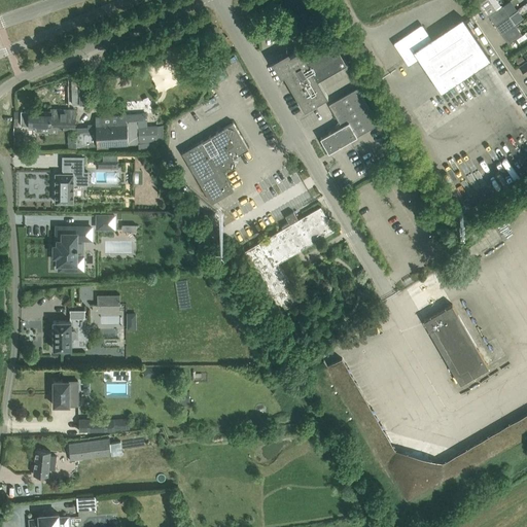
[(490,0),(482,0),(477,3),(486,16),(488,15),(496,10),(490,0)]
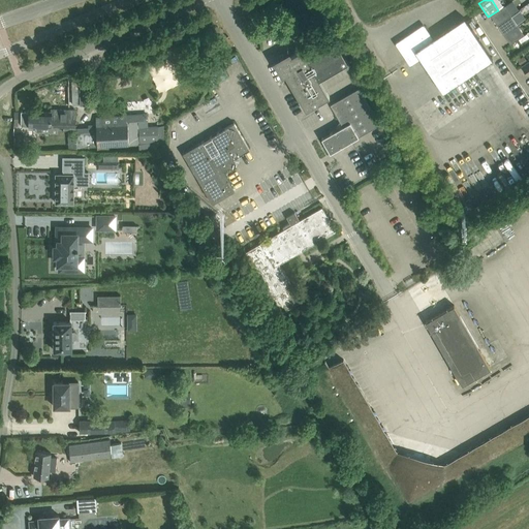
[(504,6),(498,10),(490,16),(497,25),(511,16),(504,6)]
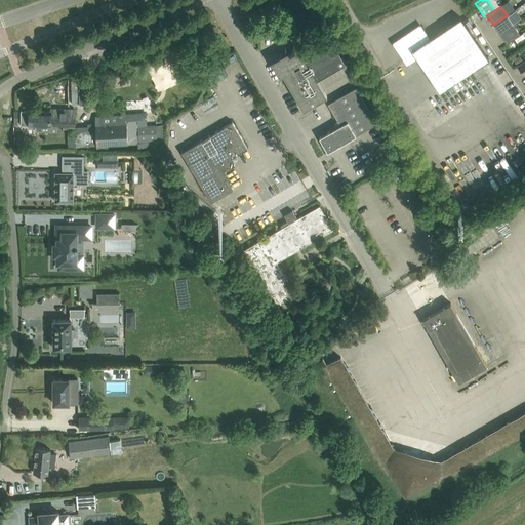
[(514,25),(508,15),(493,25),(500,35),(514,25)]
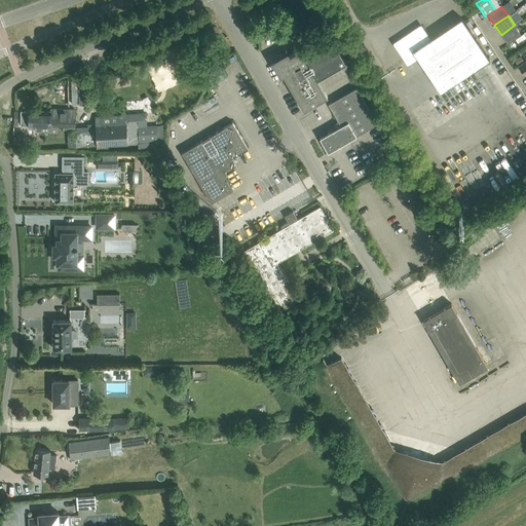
[(416,57),(440,92),(489,60),(461,17),(428,39),(420,27),(396,43),(408,63),(416,57)]
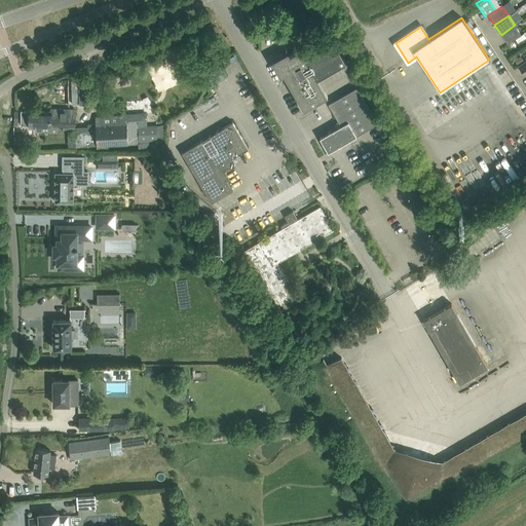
[(521,34),(515,25),(501,35),(508,44),(521,34)]
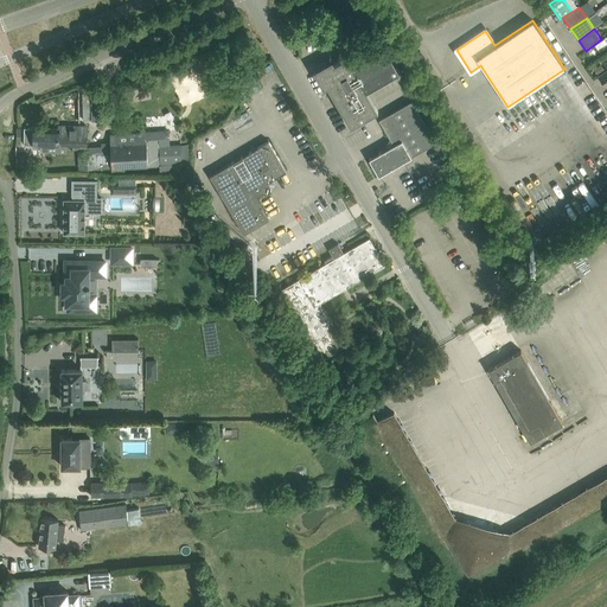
[(383,44),(353,62),(350,63),(346,56),(319,72),(350,126),(377,110),(366,90),(400,71),(383,44)]
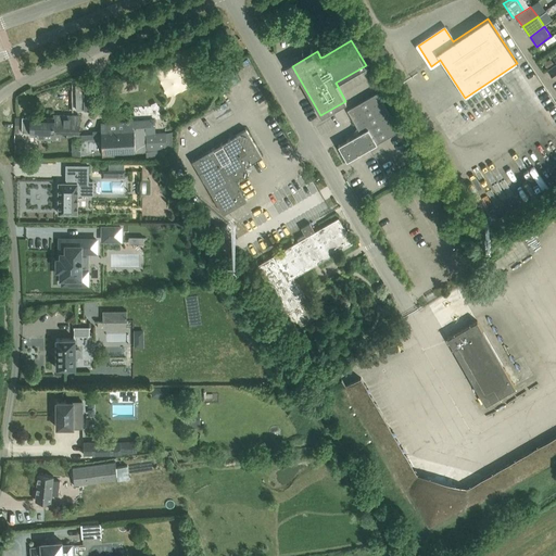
[(378,91),(346,109),(359,133),(338,144),(346,160),(400,129),(378,91)]
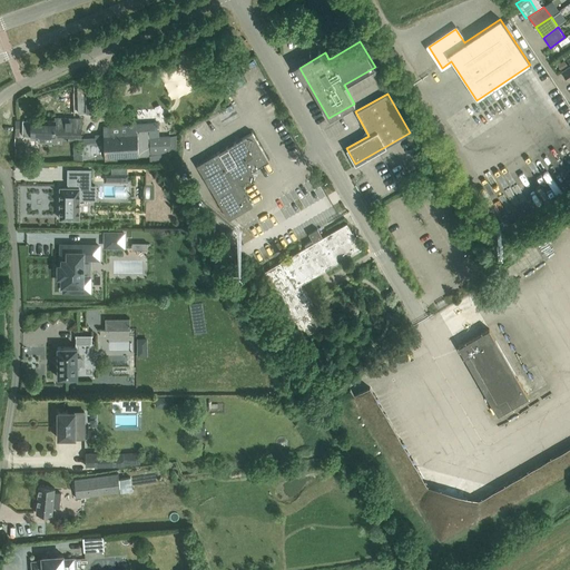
[(31,120),(31,135),(55,136),(55,138),(80,139),(81,119),(55,118),(55,120),(31,120)]
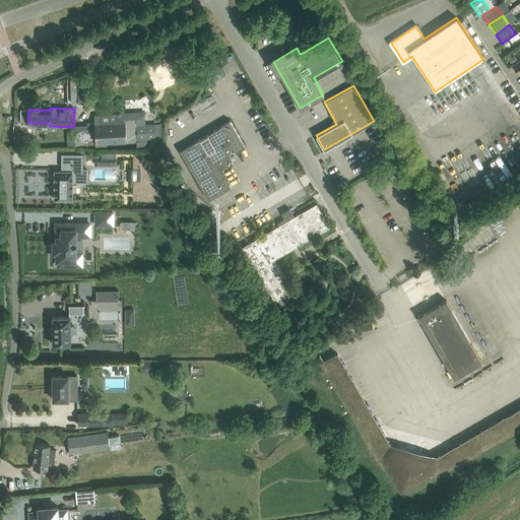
[(93,116),(94,129),(75,130),(75,144),(95,143),(95,147),(107,146),(107,143),(136,141),(136,147),(153,146),(152,140),(155,139),(154,124),(145,125),(144,112),(125,114),(93,116)]
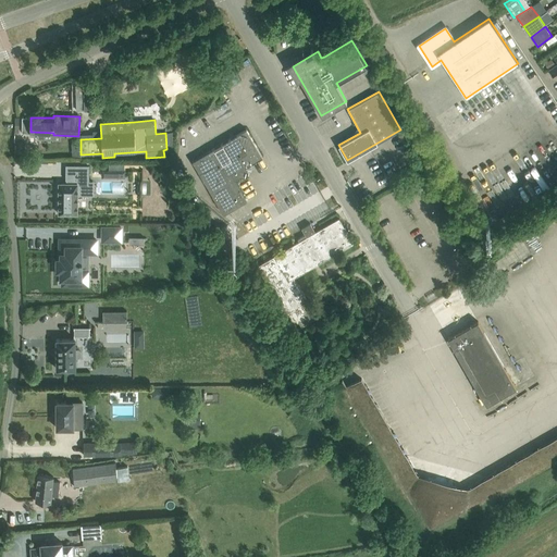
[(246,128),(237,134),(192,161),(222,212),(244,199),(233,181),(240,176),(246,177),(247,177),(245,176),(247,169),(246,166),(262,157),(246,128)]
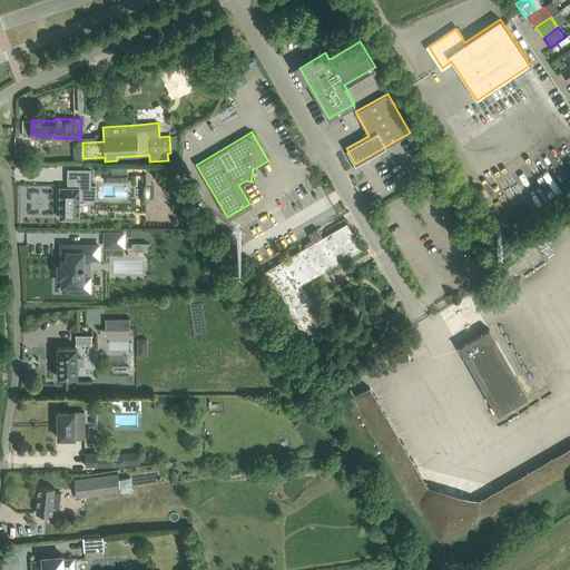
[(90,186),(90,169),(68,169),(68,183),(69,183),(69,187),(60,187),(59,218),(79,218),(79,198),(95,198),(95,186),(90,186)]
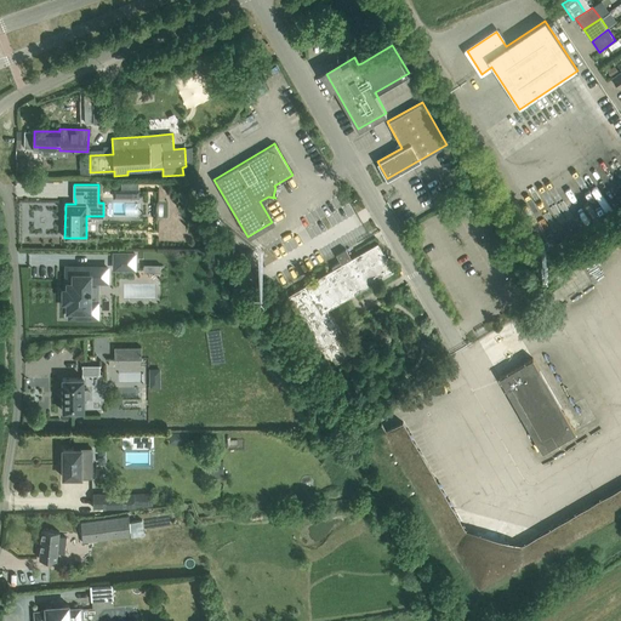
[(334,268),(286,296),(328,369),(339,362),(340,363),(354,354),(329,309),(394,271),(388,262),(389,261),(383,251),(383,252),(377,243),(351,258),(346,249),(336,254),(341,261),(335,265),(331,266),(332,267),(334,268)]
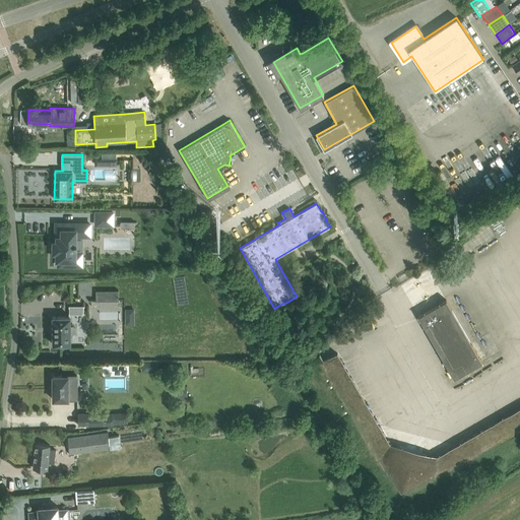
[(217,219),(211,209),(206,212),(212,222),(217,219)]
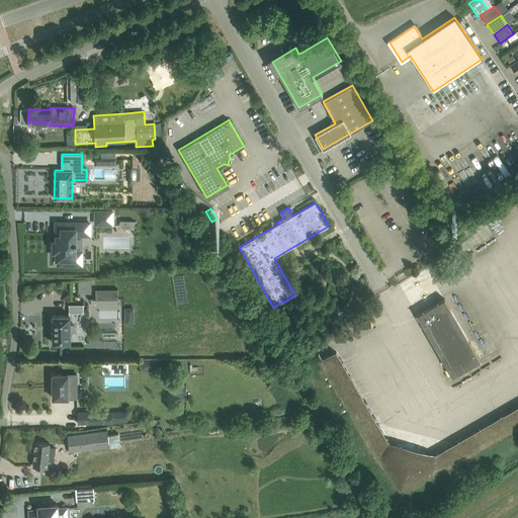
[(96,211),(96,224),(112,224),(112,211),(96,211)]
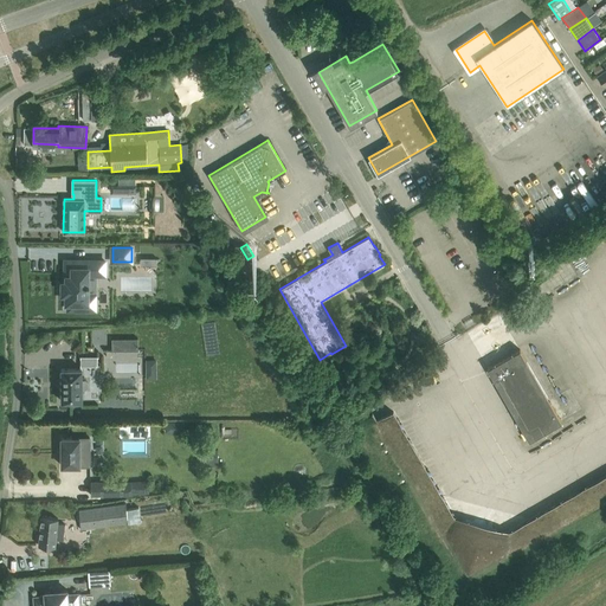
[(86,296),(86,274),(103,274),(103,260),(68,260),(68,266),(65,266),(65,282),(62,282),(62,292),(65,292),(65,302),(68,302),(68,309),(94,309),(94,296),(86,296)]
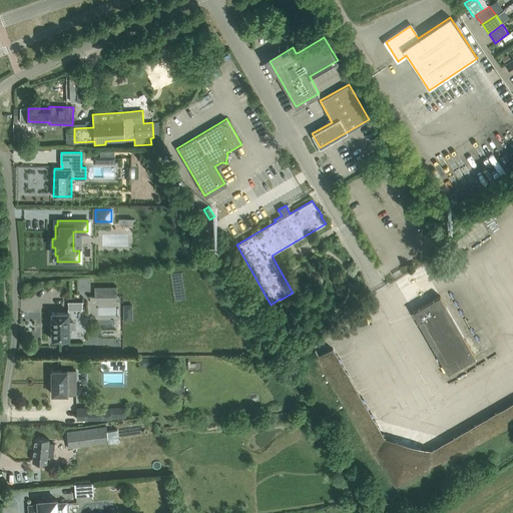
[(116,287),(95,287),(95,296),(116,296),(116,287)]
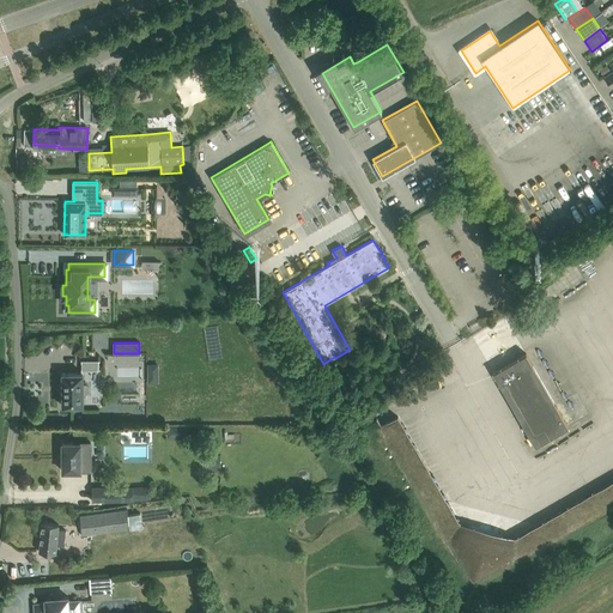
[(492,372),(535,445),(568,426),(541,380),(526,353),(492,372)]
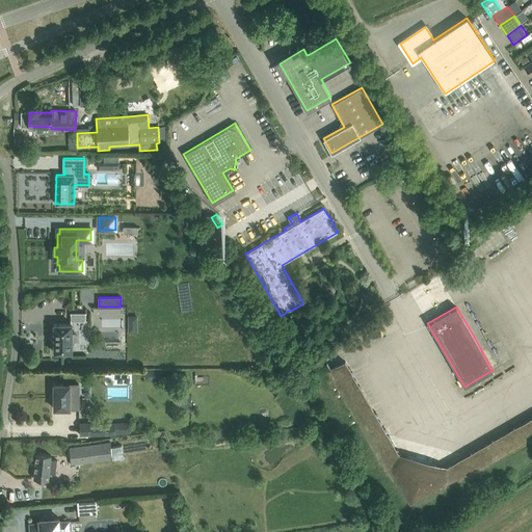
[(71,313),(71,321),(85,321),(85,313),(71,313)]
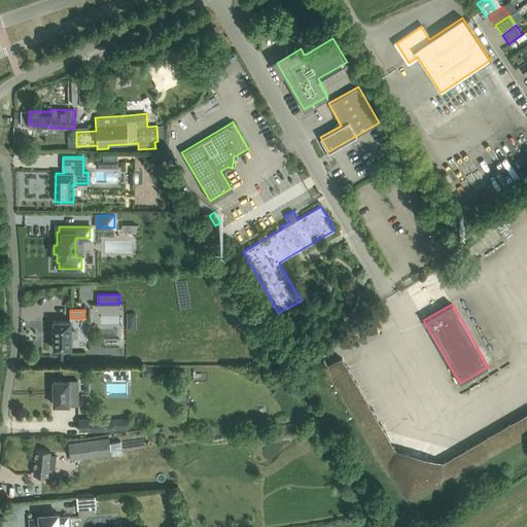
[(139,330),(140,316),(132,316),(131,330),(139,330)]
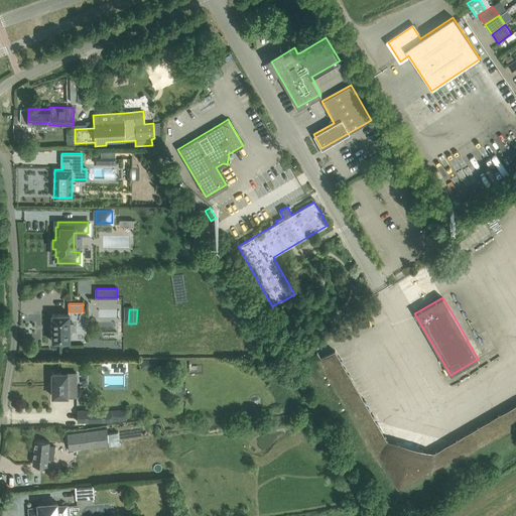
[(52,326),(52,330),(51,330),(52,342),(70,341),(70,332),(72,332),(74,331),(75,329),(75,327),(74,325),(72,324),(70,324),(70,313),(51,313),(51,326),(52,326)]
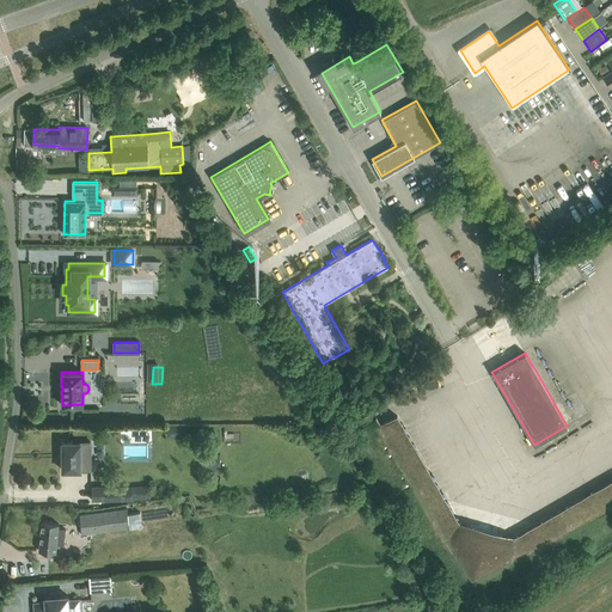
[(380,426),(385,435),(387,438),(404,428),(402,426),(397,416),(383,424),(380,426)]
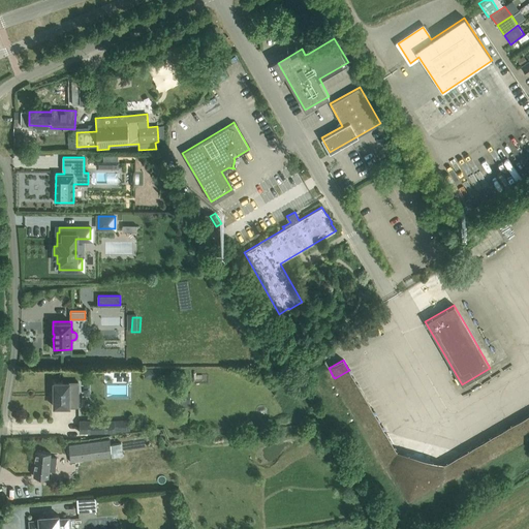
[(148,371),(149,380),(163,380),(163,370),(148,371)]
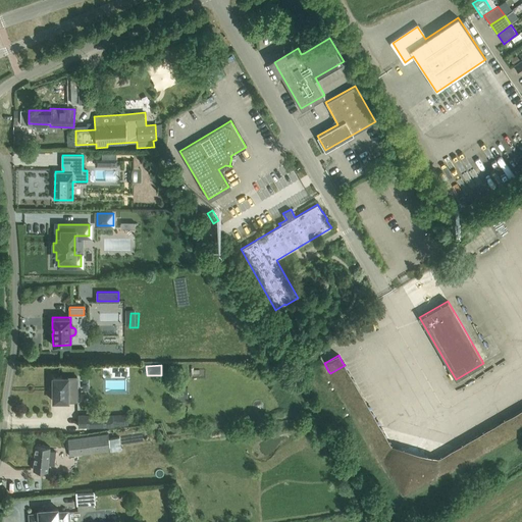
[(76,377),(53,377),(53,401),(76,401),(76,377)]
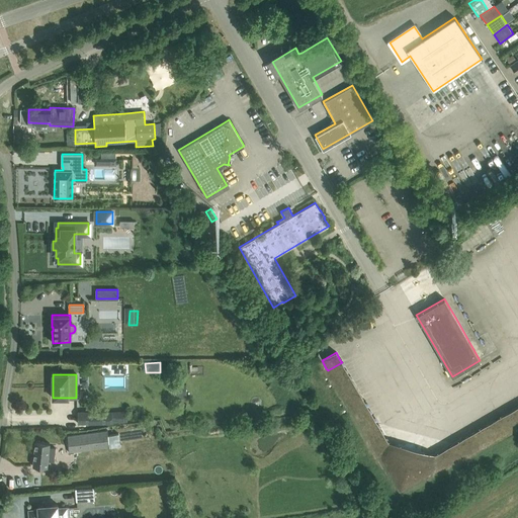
[(186,384),(175,384),(175,399),(186,398),(186,384)]
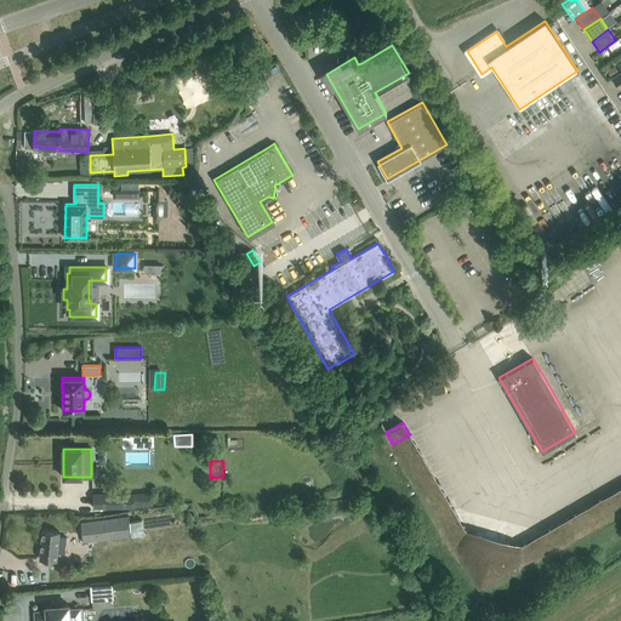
[(153,493),(93,493),(93,507),(137,507),(137,505),(153,505),(153,493)]
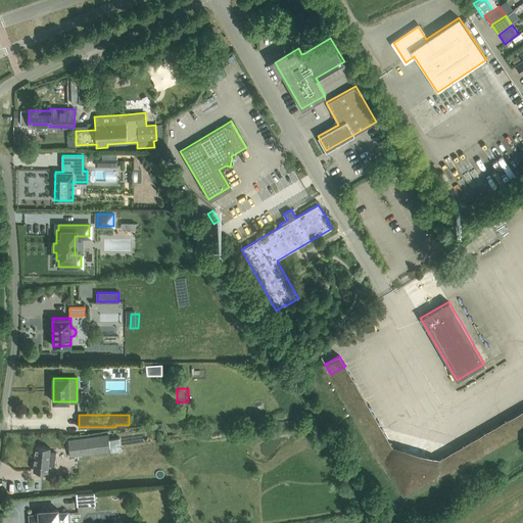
[(67,439),(69,456),(110,450),(108,434),(67,439)]
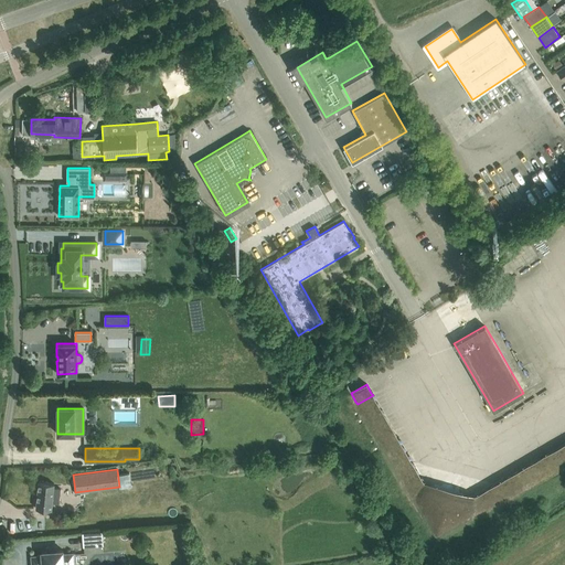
[(53,488),(54,483),(39,481),(35,508),(51,510),(52,502),(59,503),(61,488),(53,488)]
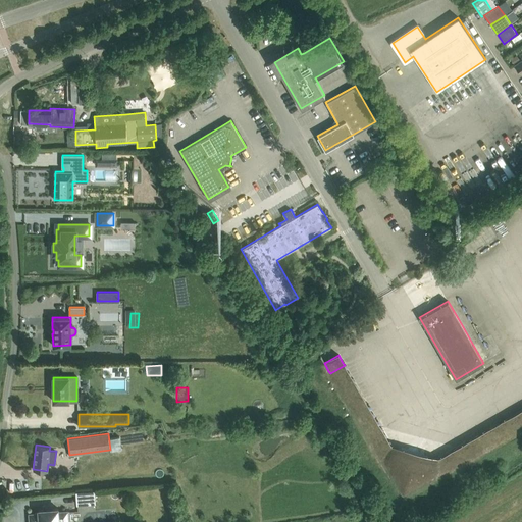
[(75,492),(76,505),(95,503),(94,490),(75,492)]
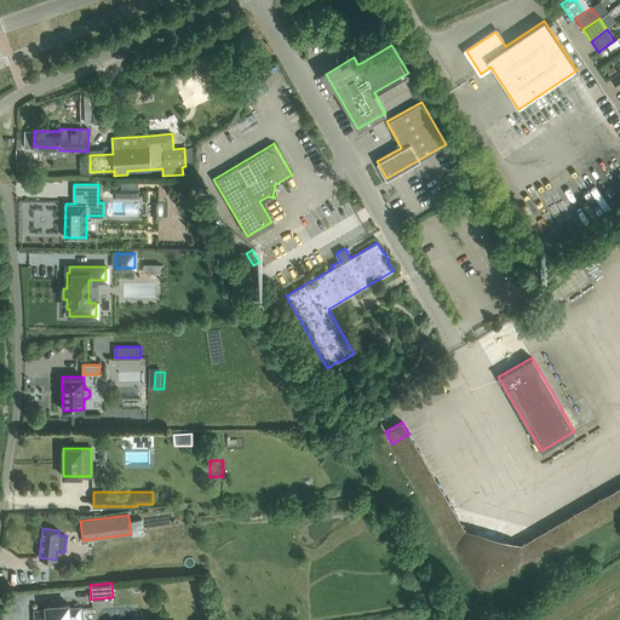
[(35,610),(35,619),(80,619),(80,607),(69,608),(68,603),(62,603),(62,602),(52,602),(52,604),(45,606),(46,610),(35,610)]
